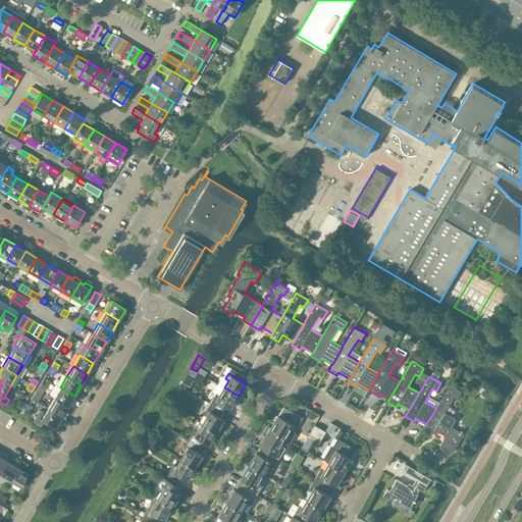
[(38,388),(44,392),(47,386),(42,383),(38,388)]
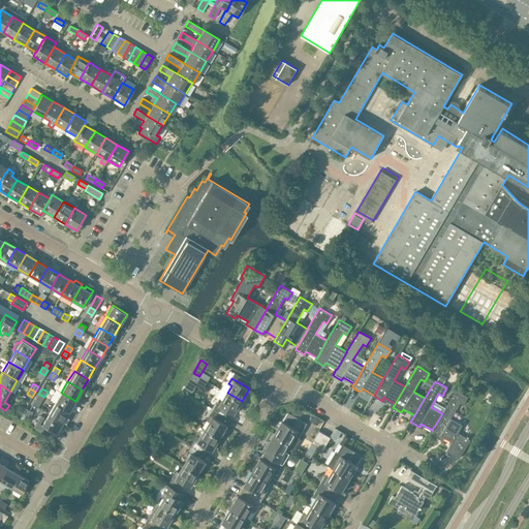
[(446,450),(459,458),(470,439),(458,432),(462,425),(450,417),(460,402),(464,404),(468,397),(457,390),(442,413),(432,430),(430,433),(438,438),(440,435),(452,441),(446,450)]
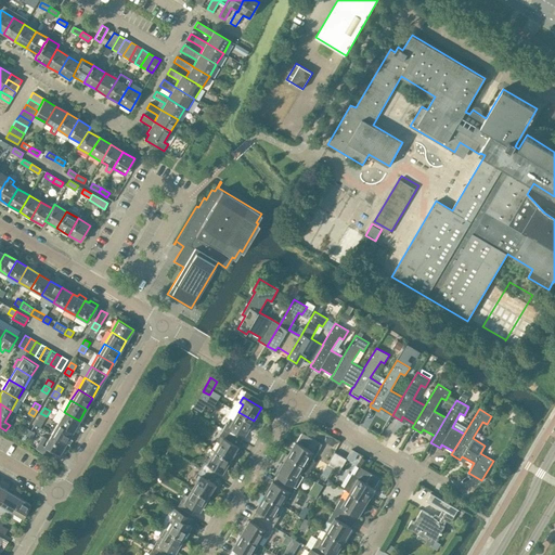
[(57,423),(73,431),(79,421),(64,412),(57,423)]
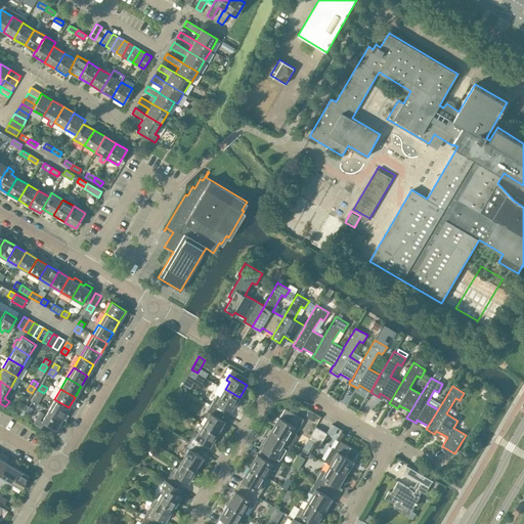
[(211,405),(227,416),(231,409),(231,410),(239,397),(225,389),(221,396),(217,394),(211,405)]
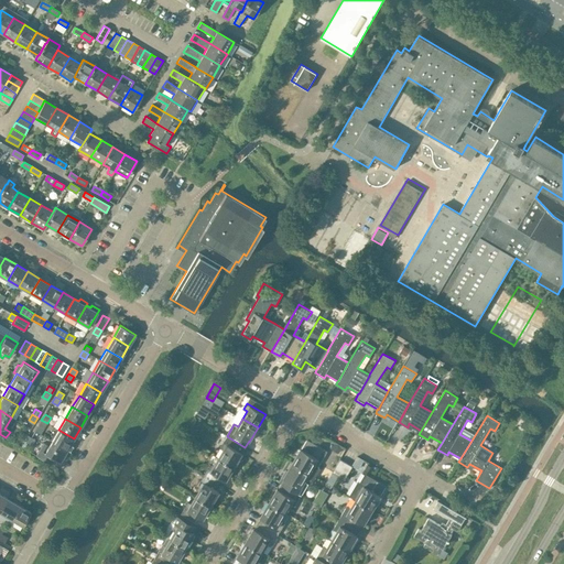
[(38,425),(44,429),(47,423),(41,420),(38,425)]
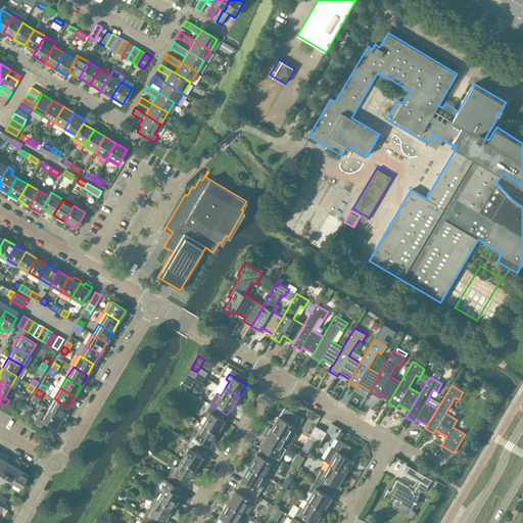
[(48,409),(62,418),(68,407),(54,398),(48,409)]
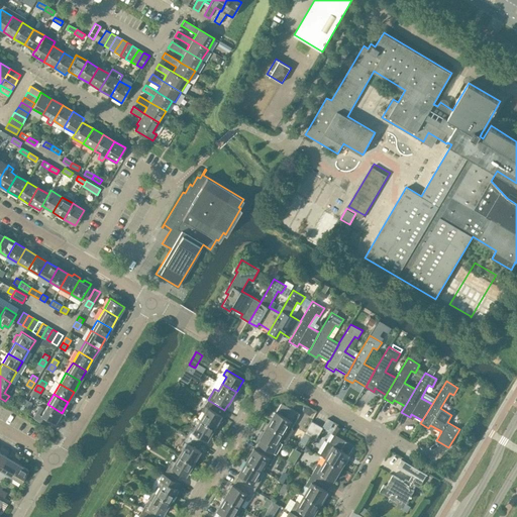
[(18,402),(23,405),(26,400),(21,397),(18,402)]
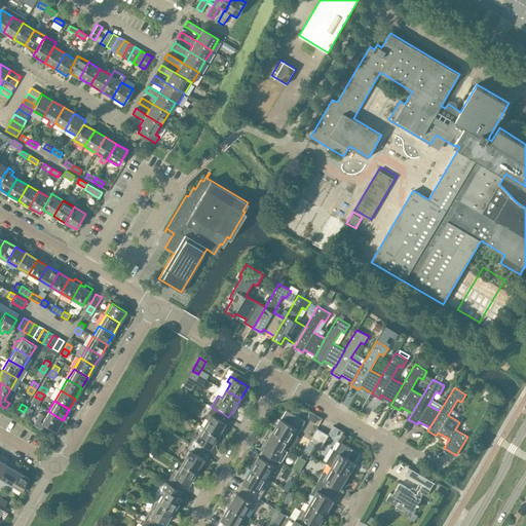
[(24,412),(29,415),(33,410),(27,407),(24,412)]
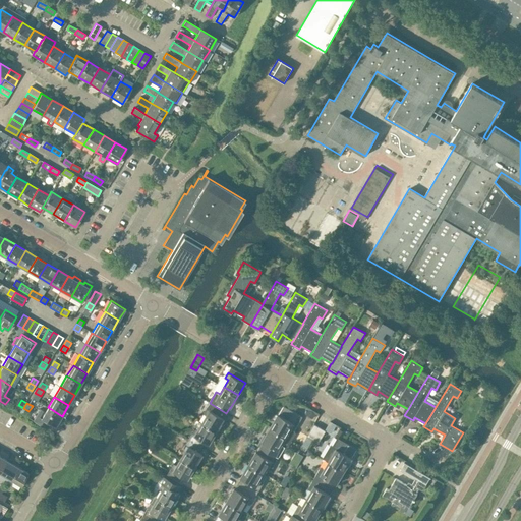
[(203,422),(217,431),(224,418),(223,418),(226,413),(210,403),(204,413),(207,415),(203,422)]
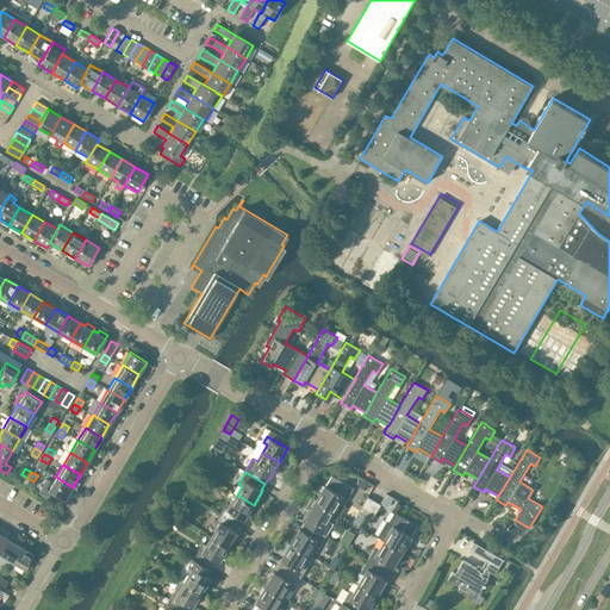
[(317,500),(341,515),(346,508),(344,505),(354,489),(332,475),(327,485),(325,485),(317,500)]
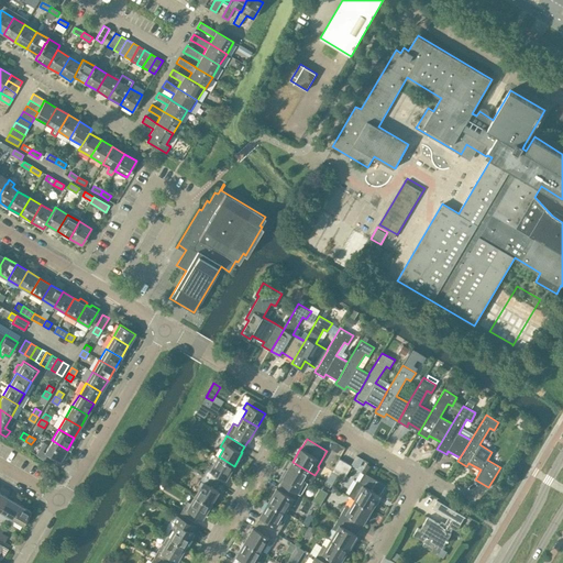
[(35,454),(52,464),(55,459),(59,461),(67,450),(52,440),(50,444),(44,441),(35,454)]
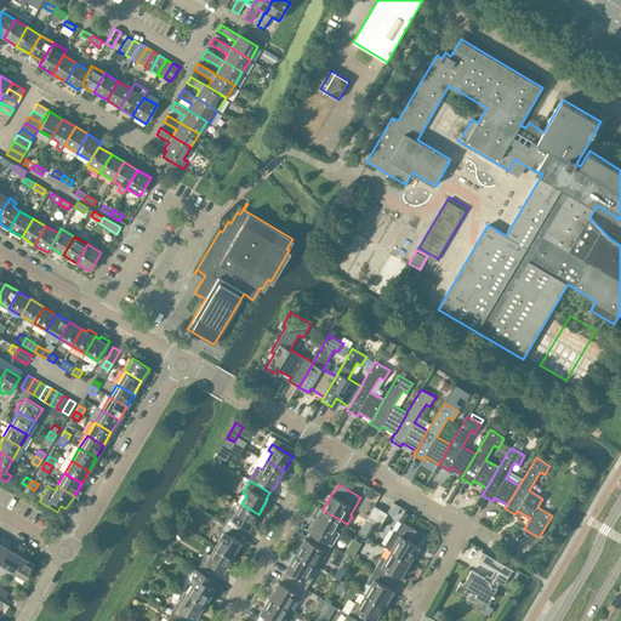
[(224,523),(240,533),(244,525),(250,529),(258,514),(241,503),(237,512),(233,510),(224,523)]
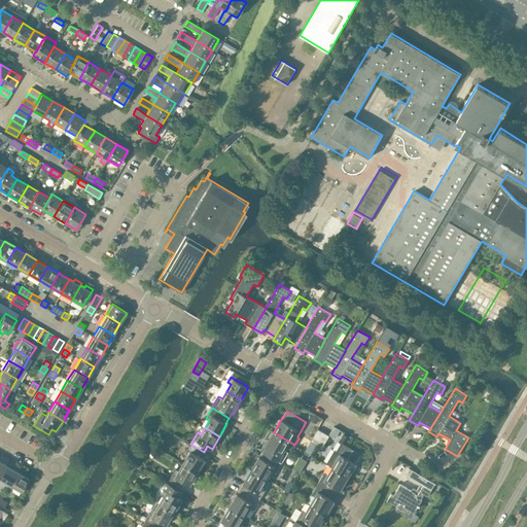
[(311,441),(316,445),(324,432),(318,428),(311,441)]
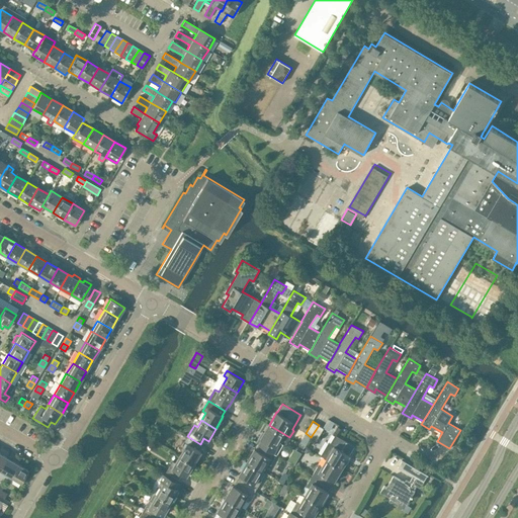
[(258,443),(277,454),(283,444),(286,443),(289,437),(269,425),(261,438),(262,438),(258,443)]
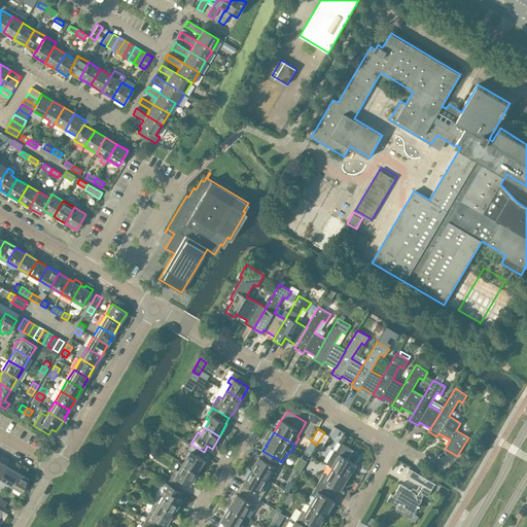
[(316,445),(322,448),(329,435),(324,432),(316,445)]
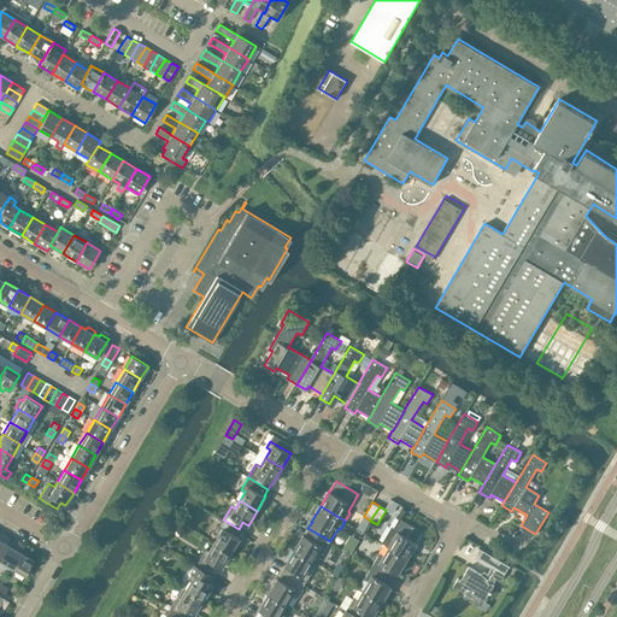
[(389,547),(407,558),(413,548),(416,550),(418,545),(416,544),(417,542),(416,542),(422,532),(400,518),(394,529),(392,528),(382,544),(389,547)]
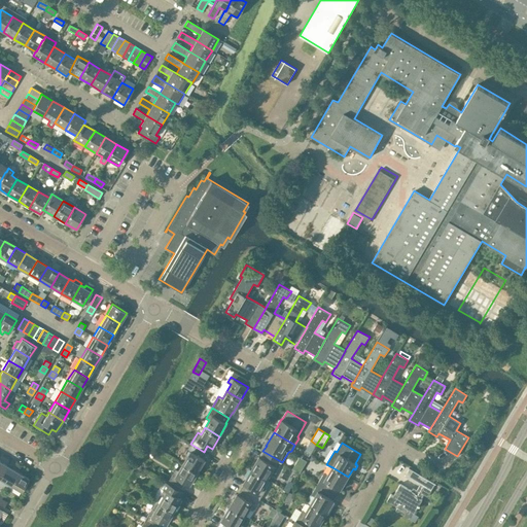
[(183,463),(198,472),(205,459),(201,457),(204,452),(190,444),(184,454),(187,456),(183,463)]
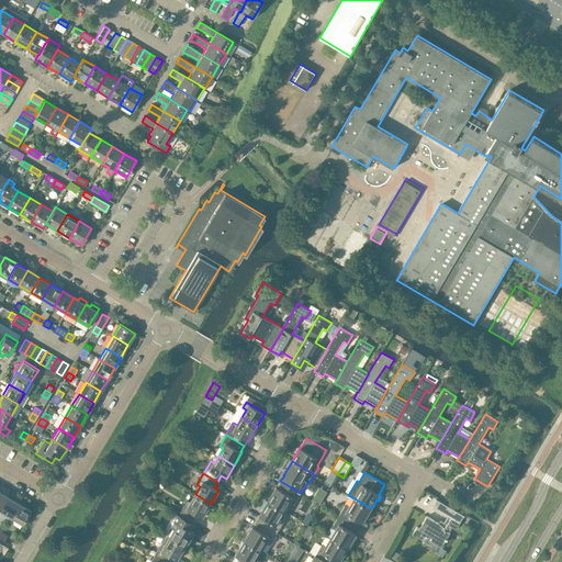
[(268,501),(285,510),(290,503),(294,505),(301,493),(280,481),(277,487),(277,486),(268,501)]
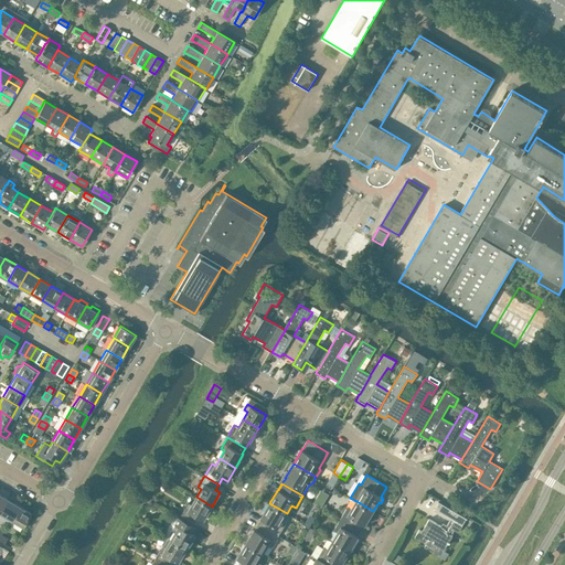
[(181,514),(195,523),(199,516),(204,520),(212,507),(196,497),(192,504),(189,502),(181,514)]
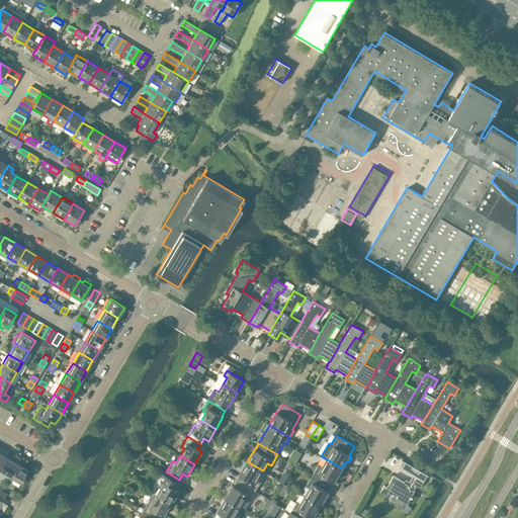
[(0,468),(0,470),(9,477),(17,463),(6,457),(0,468)]
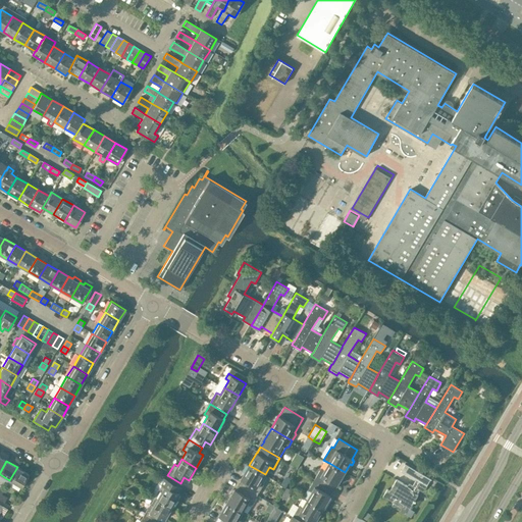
[(315,479),(333,490),(336,484),(337,485),(345,472),(329,463),(324,470),(321,468),(315,479)]
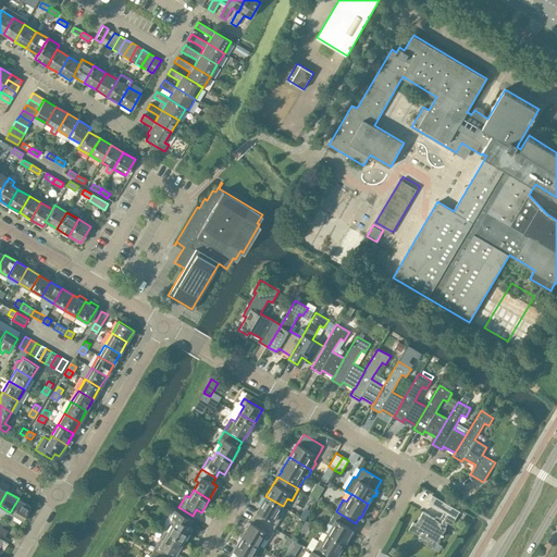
[(413,521),(409,529),(420,535),(419,539),(428,544),(430,541),(433,543),(434,540),(437,542),(446,528),(445,528),(447,522),(452,525),(456,519),(456,518),(459,511),(460,512),(461,511),(432,494),(432,495),(428,503),(440,509),(444,509),(444,511),(438,520),(423,511),(416,523),(413,521)]
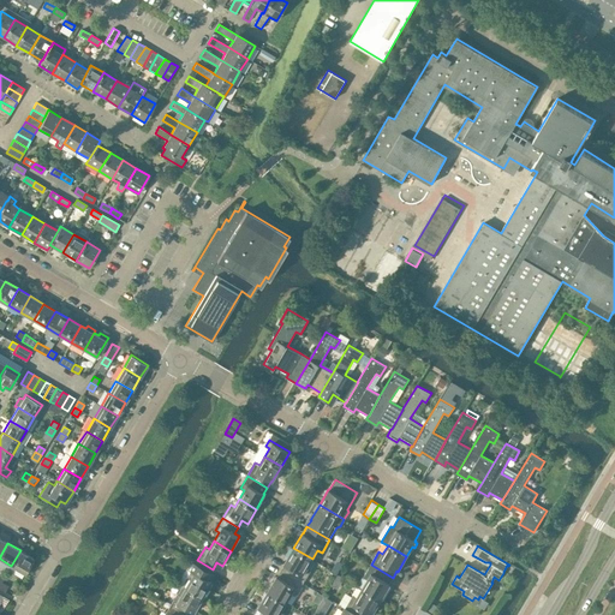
[(281,569),(303,583),(311,571),(306,568),(312,559),(293,548),(285,563),(281,569)]
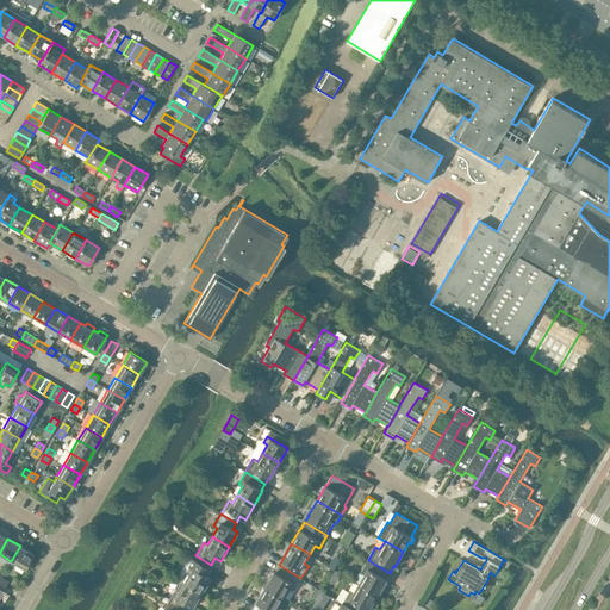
[(11,561),(24,568),(32,554),(20,546),(11,561)]
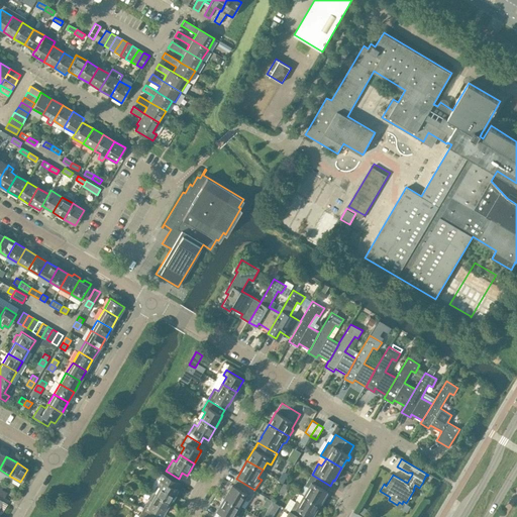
[(161,487),(157,494),(171,502),(178,490),(174,487),(178,481),(165,474),(158,485),(161,487)]
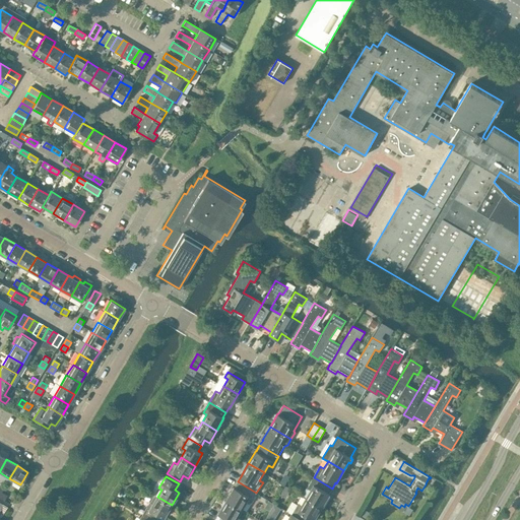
[(306,498),(322,507),(329,494),(332,489),(314,477),(307,488),(311,490),(306,498)]
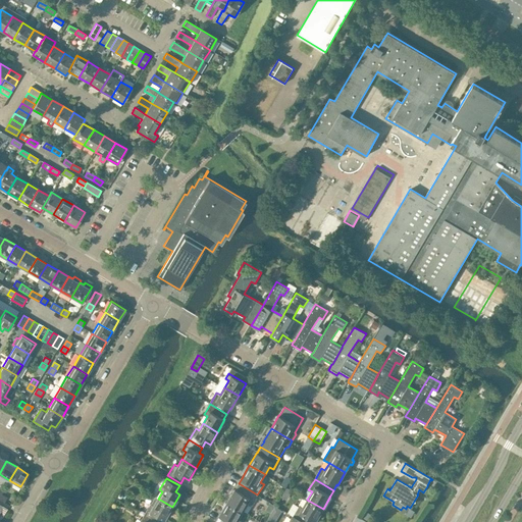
[(227,502),(243,511),(248,504),(251,506),(257,494),(239,483),(236,489),(235,488),(227,502)]
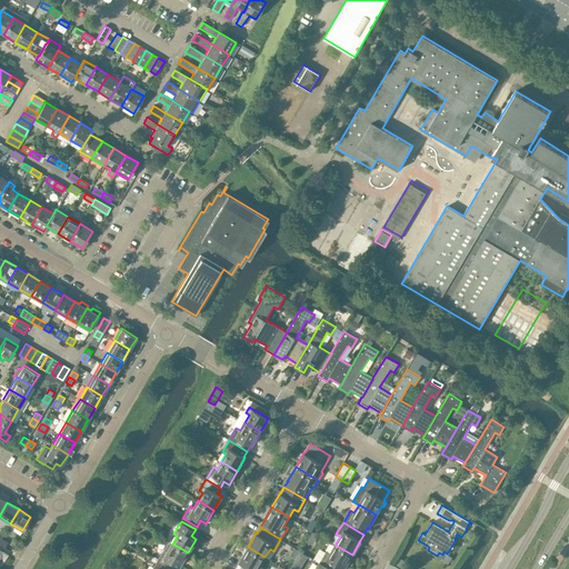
[(165,549),(158,560),(172,568),(176,563),(180,566),(188,552),(172,543),(168,551),(165,549)]
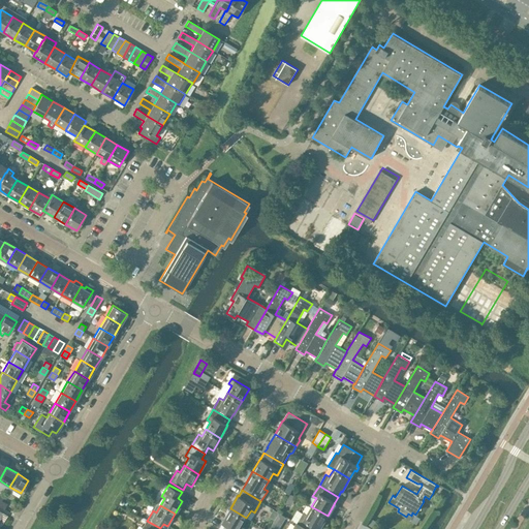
[(297,523),(307,528),(318,528),(319,528),(328,516),(311,506),(307,514),(303,511),(297,523)]
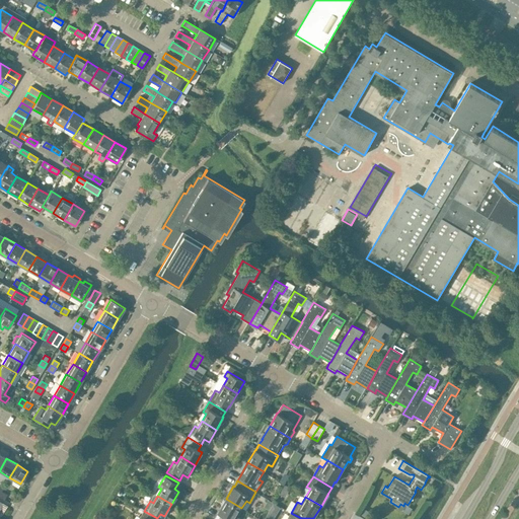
[(216,518),(217,518),(239,518),(240,518),(237,516),(241,508),(226,499),(218,512),(219,512),(216,518)]
